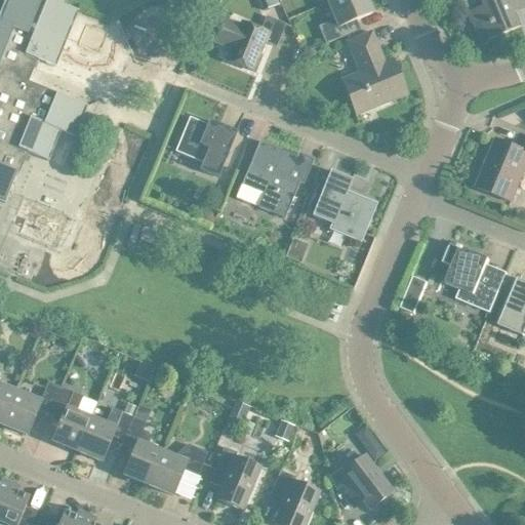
[(3,0),(0,9),(0,201),(3,203),(16,171),(18,172),(24,160),(27,153),(48,161),(59,131),(71,135),(74,137),(86,107),(44,89),(27,82),(32,68),(36,59),(54,67),(77,11),(64,5),(66,0),(3,0)]
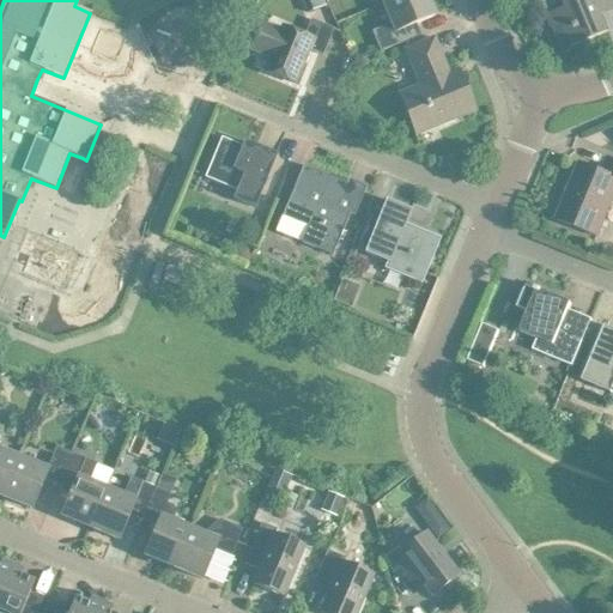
[(434,16),(426,0),(389,0),(382,4),(390,23),(371,31),(380,52),(412,38),(406,28),(434,16)]
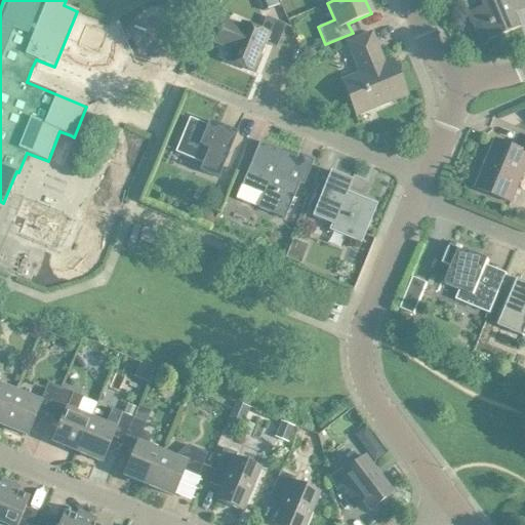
[(520,27),(515,14),(524,9),(524,4),(523,0),(484,0),(483,1),(485,6),(469,13),(481,43),(520,27)]
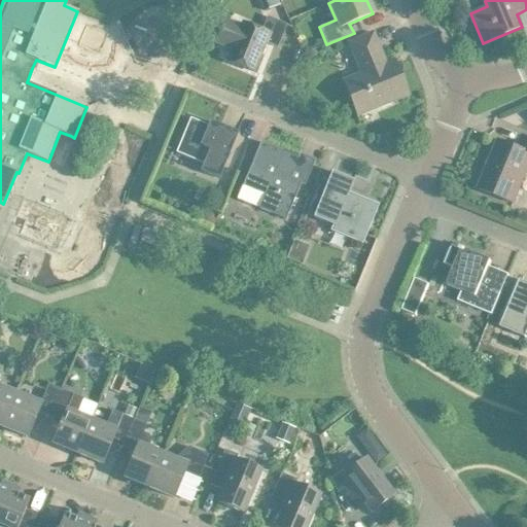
[(213,44),(230,50),(225,61),(253,72),(266,43),(277,47),(286,25),(267,16),(260,31),(241,23),(240,27),(223,21),(213,44)]
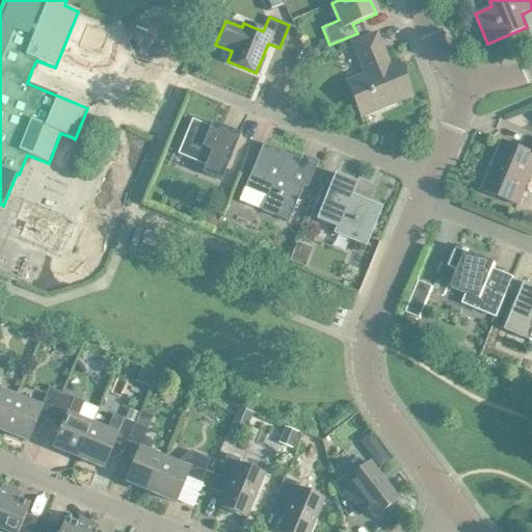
[(396,61),(389,64),(375,33),(351,44),(364,74),(346,81),(361,116),(410,96),(396,61)]
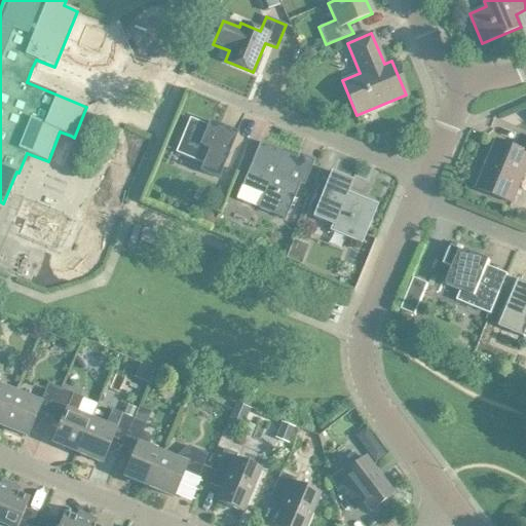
[(199,171),(218,178),(236,133),(218,125),(217,129),(189,118),(175,152),(202,163),(199,171)]
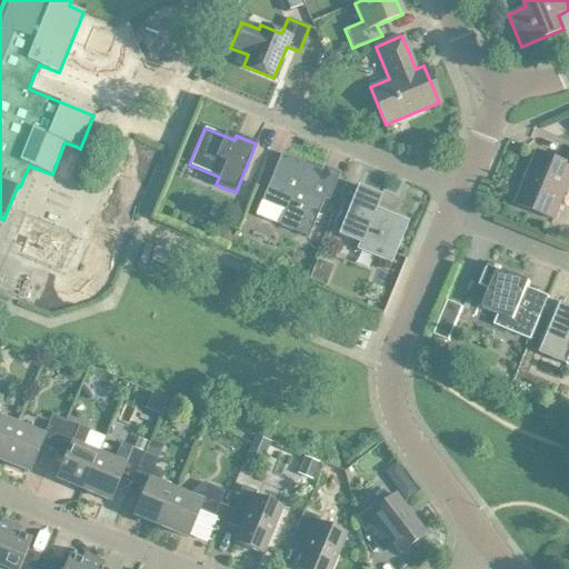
[(557,159),(537,151),(515,203),(553,219),(568,180),(568,149),(562,146),(557,159)]
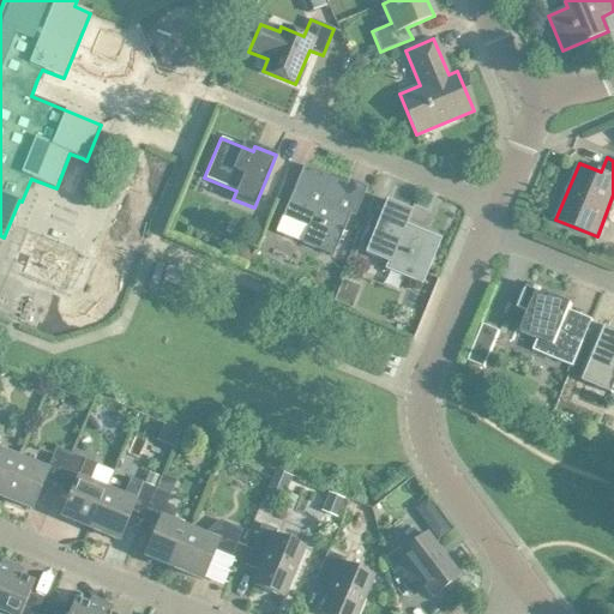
[(302,166),(275,232),(332,256),(350,211),(356,214),(368,185),(349,176),(345,184),(302,166)]
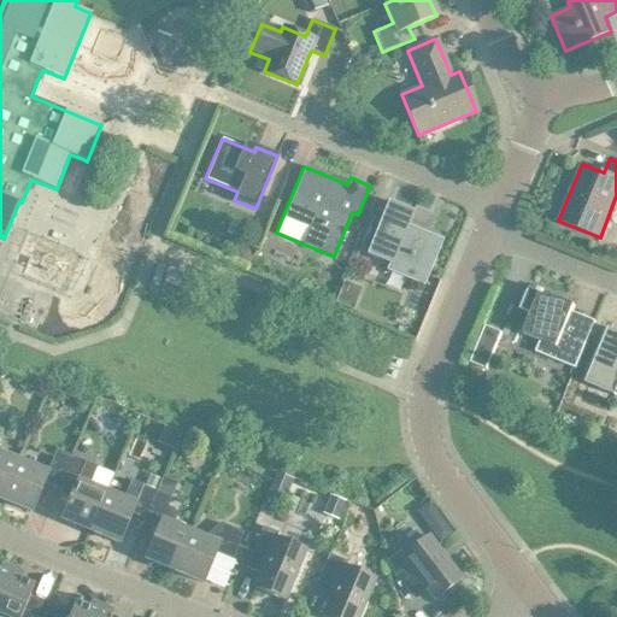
[(440,241),(407,227),(413,212),(388,201),(366,254),(391,264),(388,269),(422,283),(440,241)]
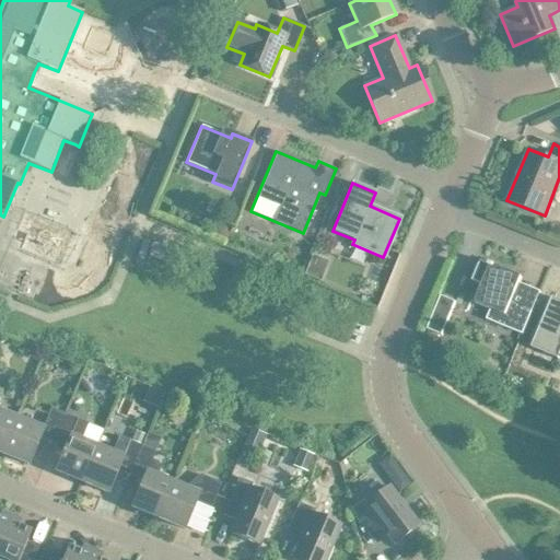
[(152,243),(148,255),(167,264),(172,251),(152,243)]
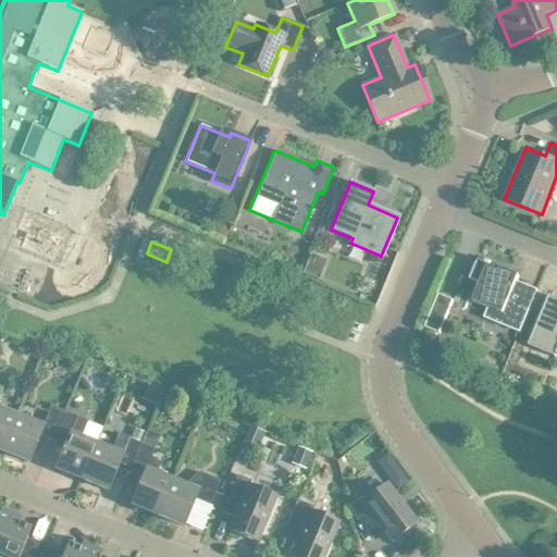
[(537,288),(517,280),(518,275),(491,264),(492,263),(486,261),(485,263),(478,260),(469,280),(479,284),(472,301),(487,307),(483,318),(519,333),(537,288)]
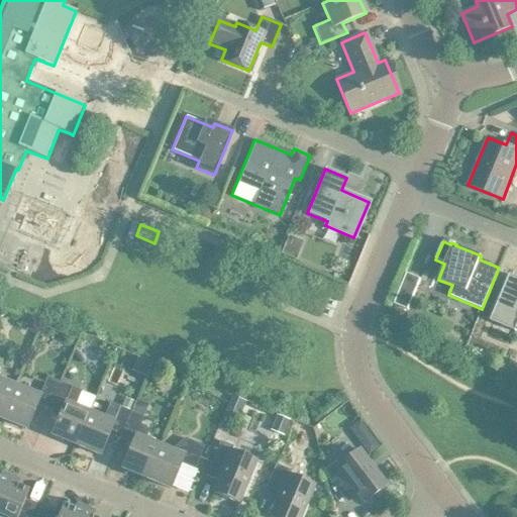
[(407,273),(395,304),(409,309),(421,279),(407,273)]
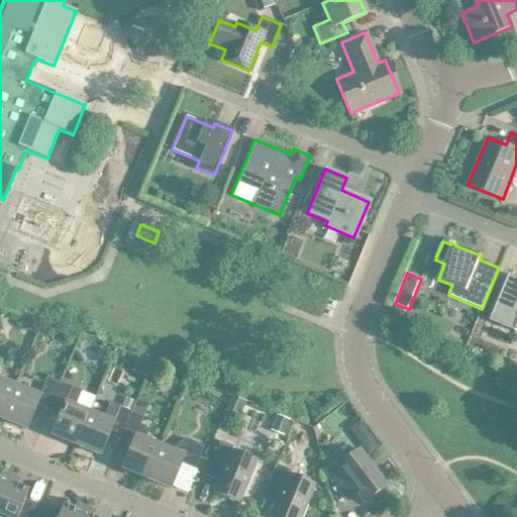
[(516,327),(516,277),(509,274),(490,321),(515,331),(516,327)]
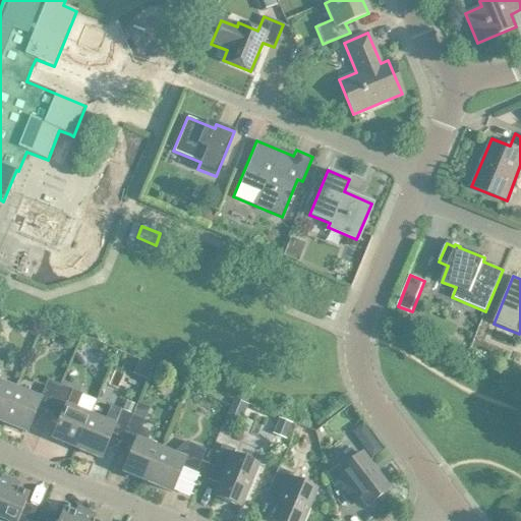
[(15,389),(2,422),(26,432),(37,407),(48,412),(50,408),(59,385),(47,380),(40,399),(15,389)]
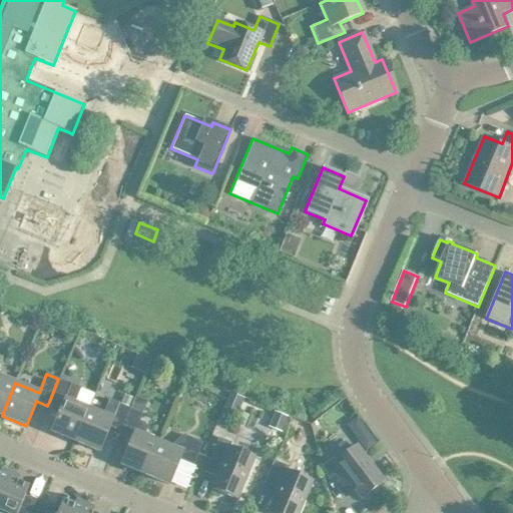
[(0,415),(2,416),(15,383),(0,377),(0,415)]
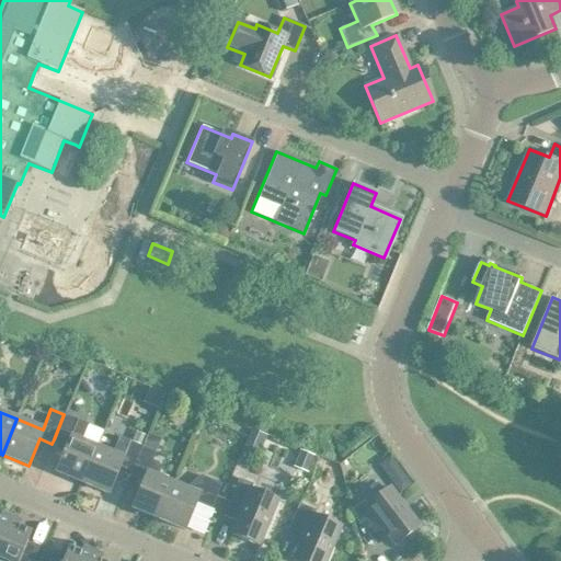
[(81,483),(96,447),(80,441),(88,424),(64,414),(54,439),(66,445),(55,471),(81,483)]
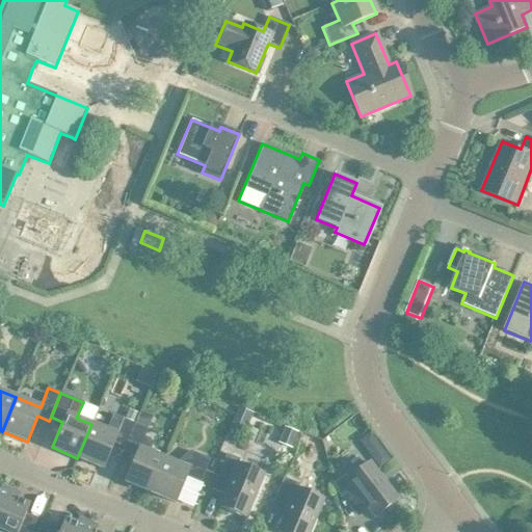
[(253,414),(237,407),(233,419),(247,425),(253,414)]
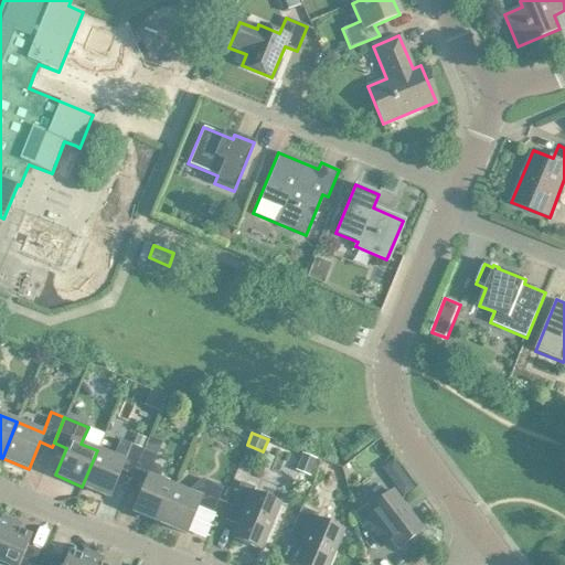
[(97,450),(82,487),(108,497),(119,470),(132,476),(142,450),(148,438),(136,434),(131,445),(119,440),(113,457),(97,450)]
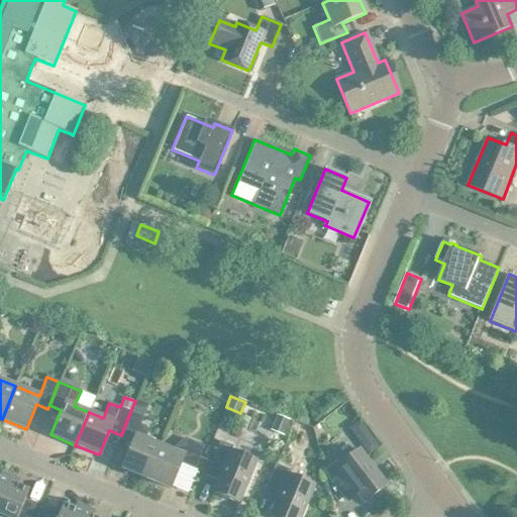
[(145,479),(159,445),(135,435),(142,417),(130,412),(121,435),(119,438),(131,443),(121,469),(145,479)]
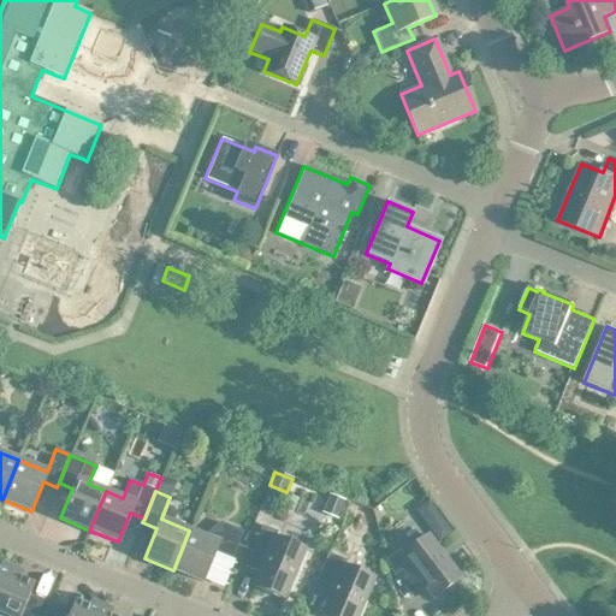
[(336,519),(343,501),(329,495),(321,513),(336,519)]
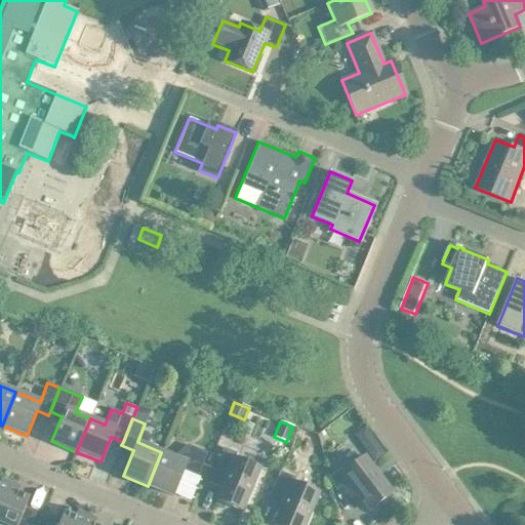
[(385,454),(374,440),(364,449),(373,462),(385,454)]
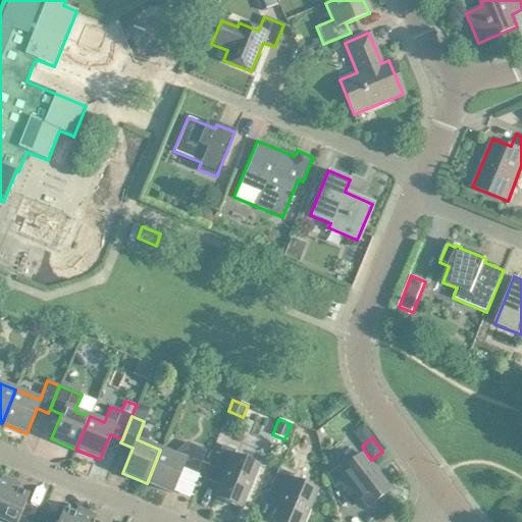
[(160,450),(147,483),(171,493),(181,468),(196,474),(205,451),(186,442),(172,455),(160,450)]
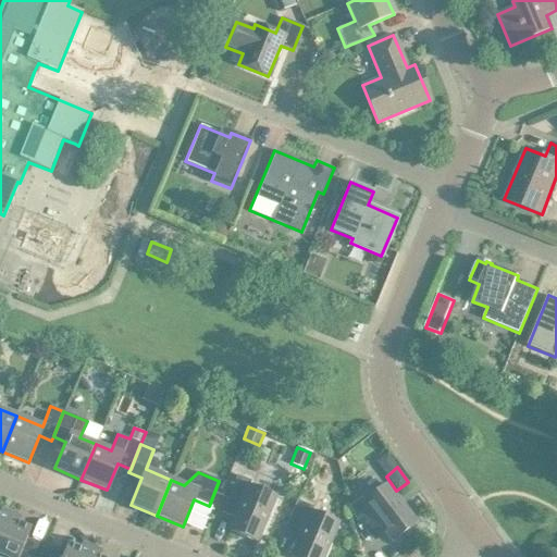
[(234,518),(231,527),(257,537),(274,496),(249,485),(250,481),(236,475),(221,512),(234,518)]
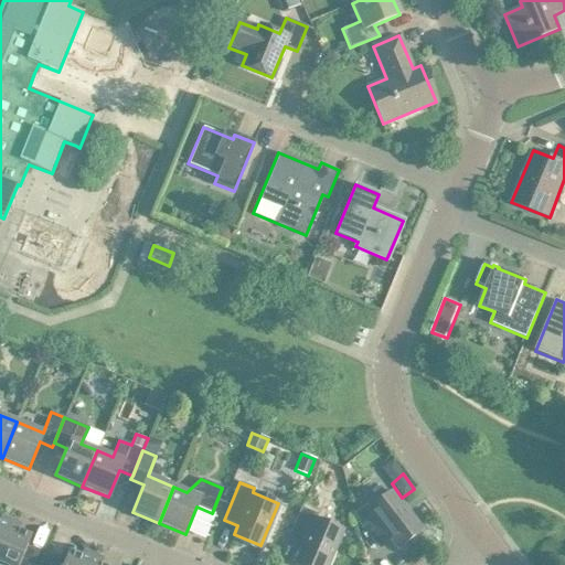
[(418,528),(391,491),(369,509),(365,504),(353,514),(377,546),(390,537),(395,545),(418,528)]
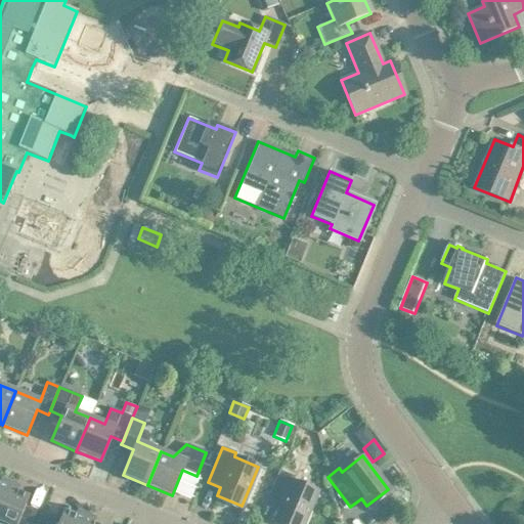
[(294,477),(278,470),(264,506),(278,512),(275,520),(285,523),(303,523),(317,491),(293,481),(294,477)]
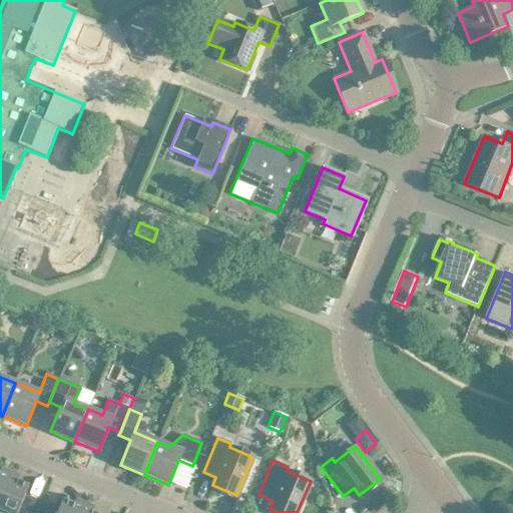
[(7,478),(0,494),(0,512),(29,512),(35,500),(24,495),(28,486),(7,478)]
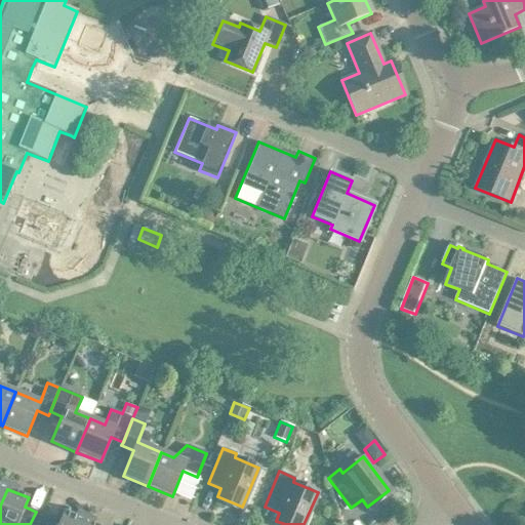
[(48,517),(44,524),(82,524),(84,521),(63,512),(59,521),(48,517)]
